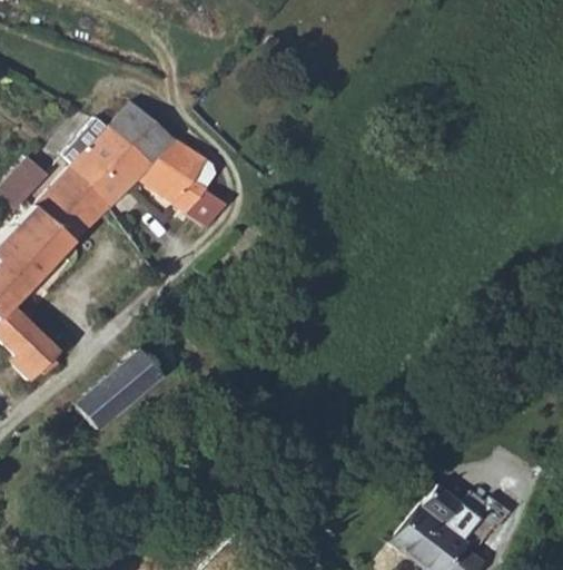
[(114,126),(150,167),(158,158),(175,137),(155,120),(151,120),(131,97),(127,100),(125,98),(118,107),(124,112),(114,126)]
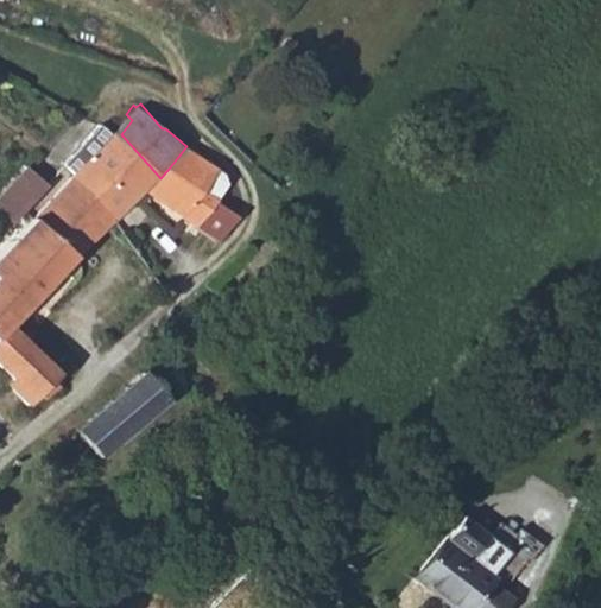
[(71,164),(73,168),(81,175),(119,135),(107,126),(71,164)]
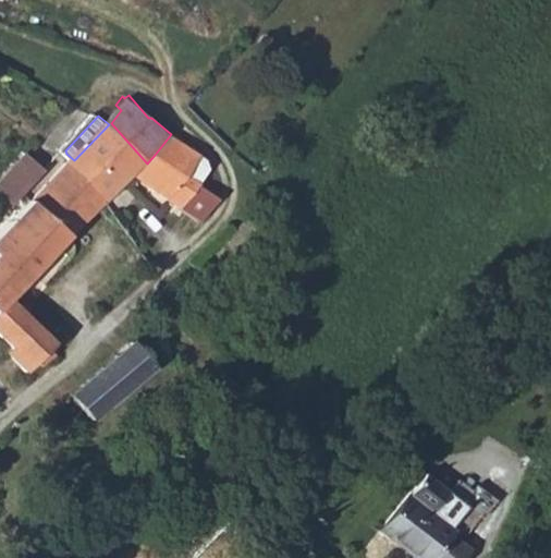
[(109,124),(74,160),(111,199),(137,173),(147,164),(111,123),(109,124)]
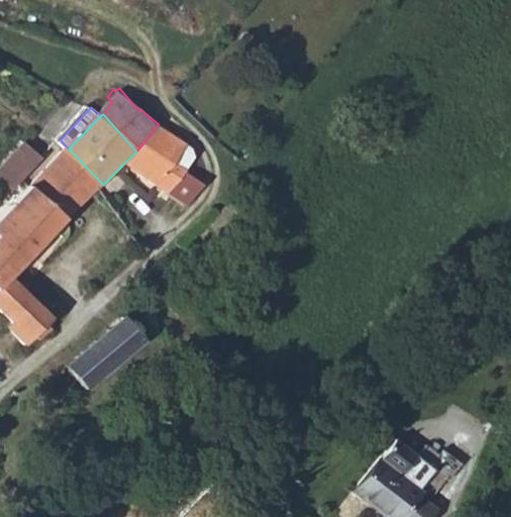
[(191,145),(159,124),(143,143),(179,165),(191,145)]
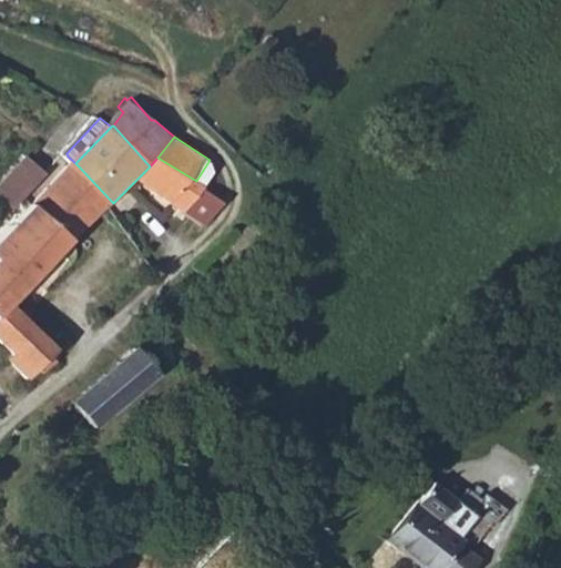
[(140,176),(212,226),(231,201),(196,181),(157,158),(150,166),(140,176)]
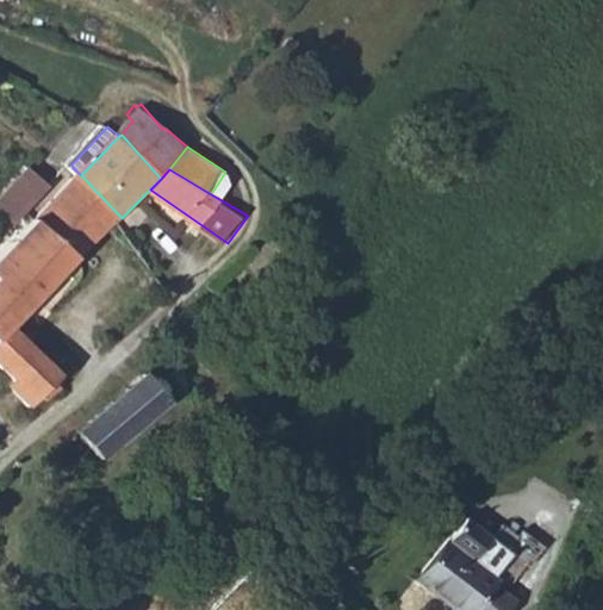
[(0,209),(0,210),(17,226),(54,188),(37,172),(0,209)]
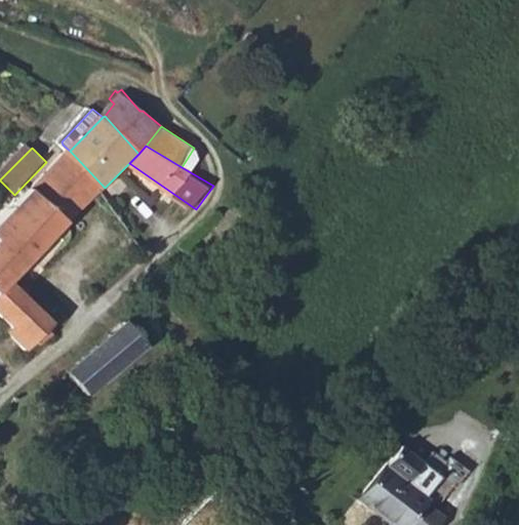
[(30,266),(105,189),(105,188),(70,151),(0,225),(0,238),(1,239),(30,266)]
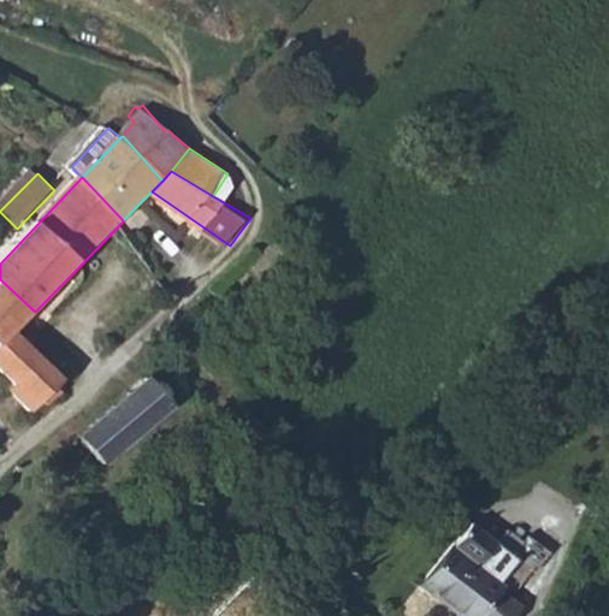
[(0,279),(0,367),(17,384),(13,388),(37,409),(52,392),(57,401),(66,391),(72,386),(65,379),(70,373),(29,339),(30,338),(29,337),(19,329),(33,314),(35,312),(1,280),(0,279)]
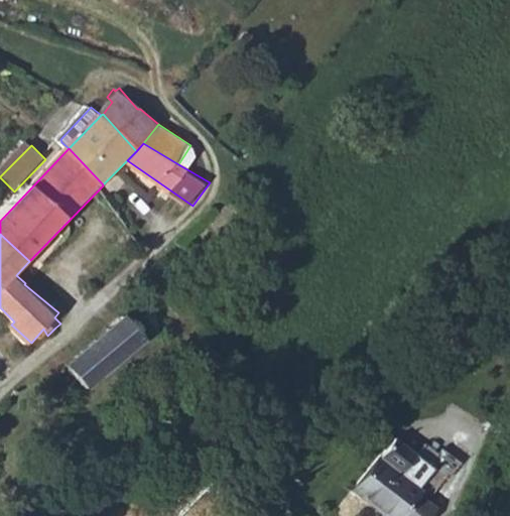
[(128,314),(113,329),(133,352),(149,339),(128,314)]
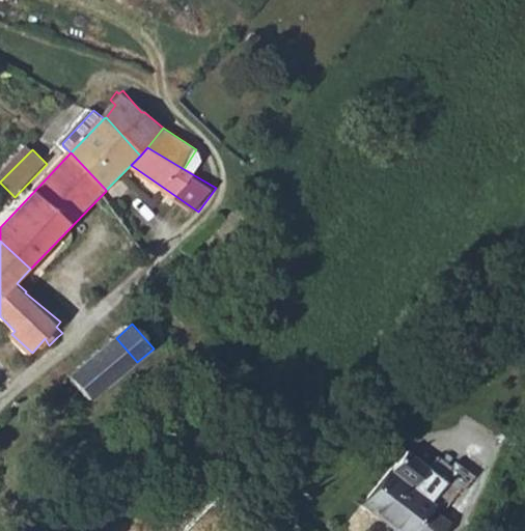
[(137,362),(116,338),(72,375),(93,399),(137,362)]
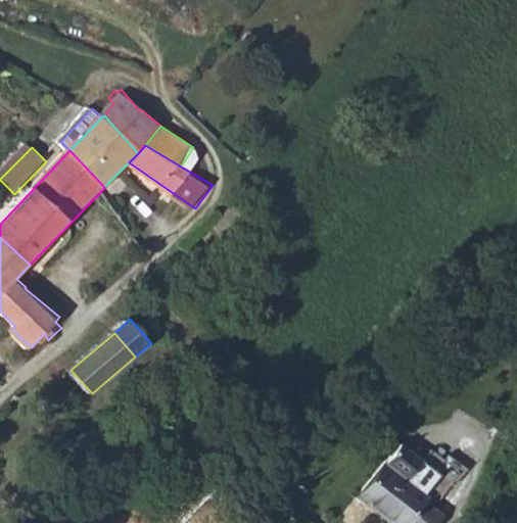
[(424,462),(401,443),(358,495),(392,522),(432,522),(440,514),(424,501),(427,495),(423,492),(408,481),(424,462)]
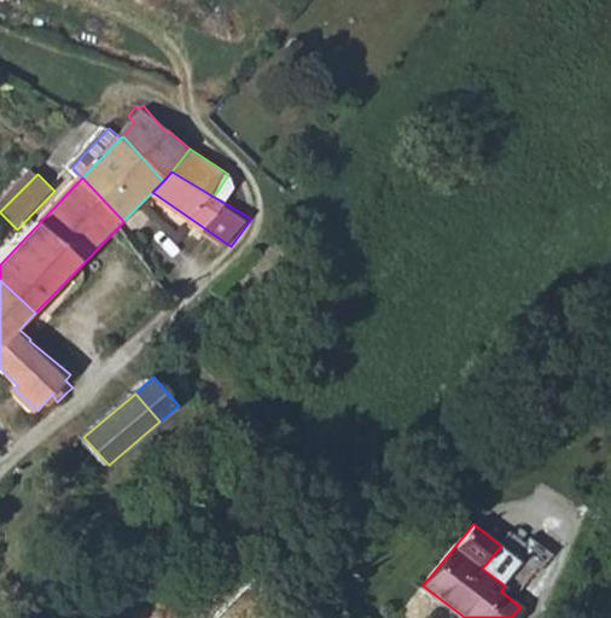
[(519,560),(501,546),(482,569),(500,582),(519,560)]
